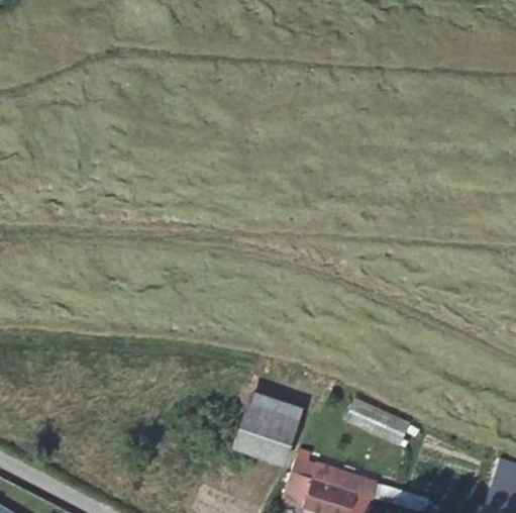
[(302,409),(252,391),(232,448),(282,467),(302,409)]
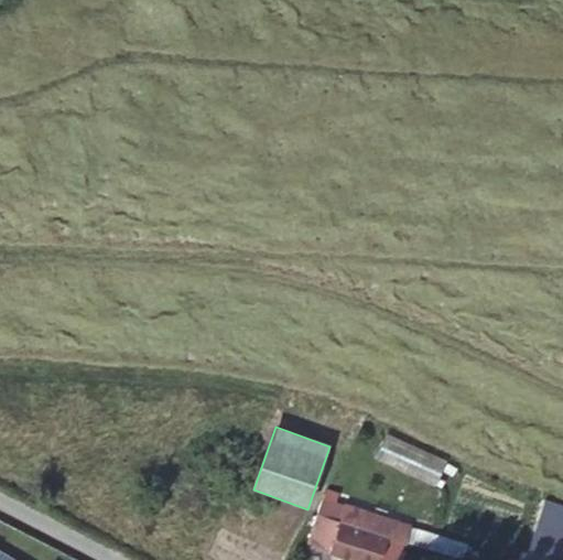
[(440,482),(448,461),(386,438),(378,458),(440,482)]
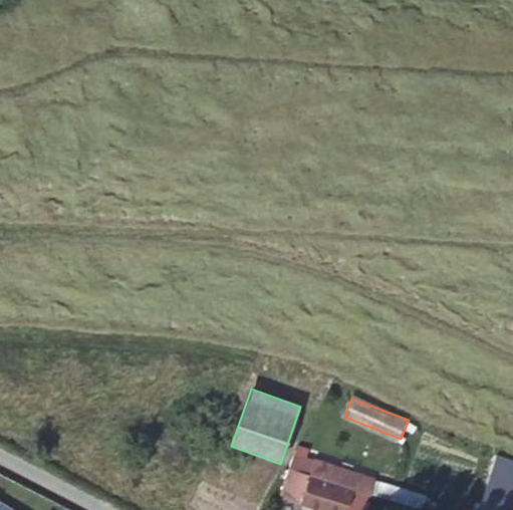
[(301,505),(314,509),(362,509),(373,481),(315,462),(301,505)]
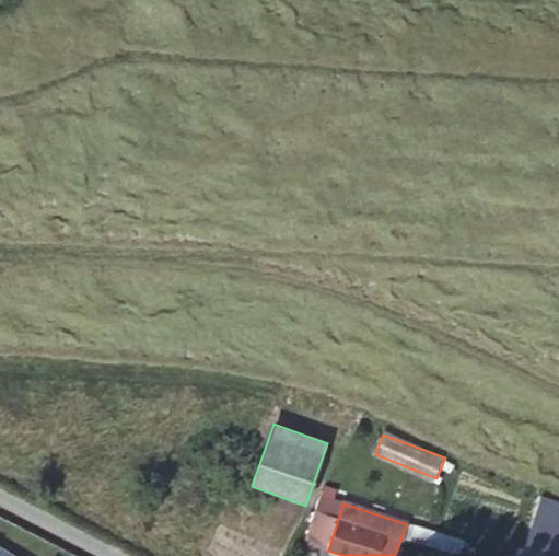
[(403,543),(415,548),(417,540),(406,535),(403,543)]
